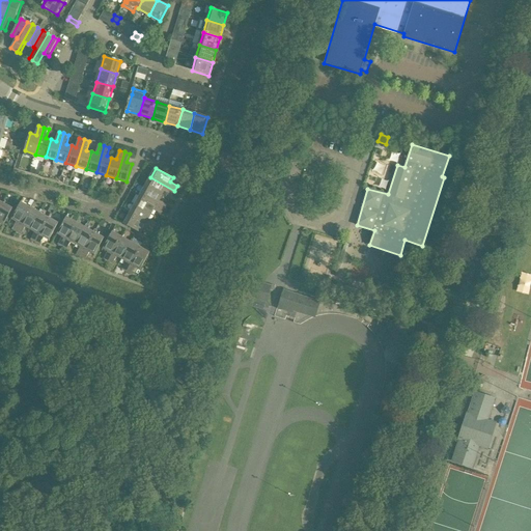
[(172,195),(174,191),(150,177),(145,187),(163,196),(165,192),(172,195)]
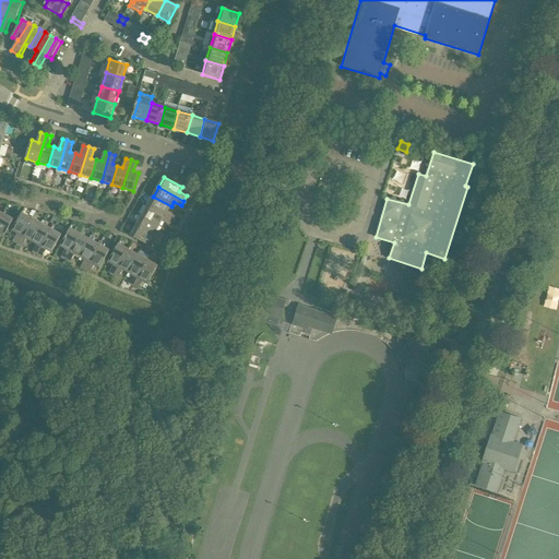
[(173,221),(176,216),(168,212),(171,206),(153,197),(147,206),(173,221)]
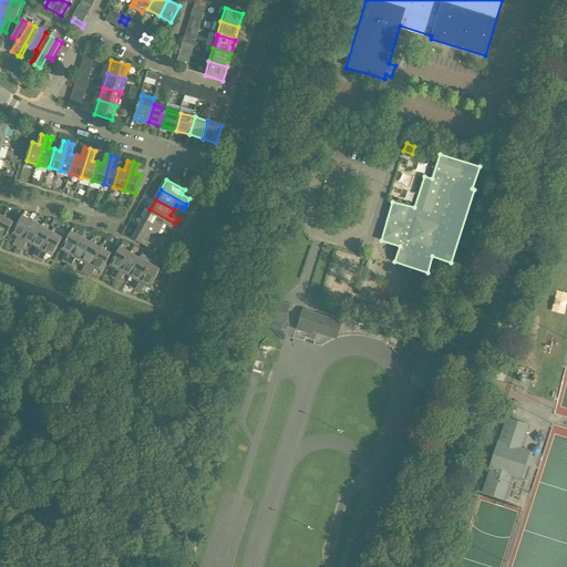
[(173,228),(175,224),(150,209),(144,218),(162,229),(165,224),(173,228)]
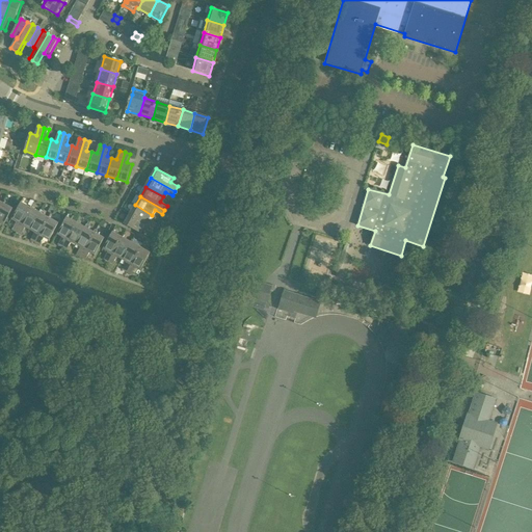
[(18,233),(31,208),(22,203),(12,219),(18,222),(12,230),(18,233)]
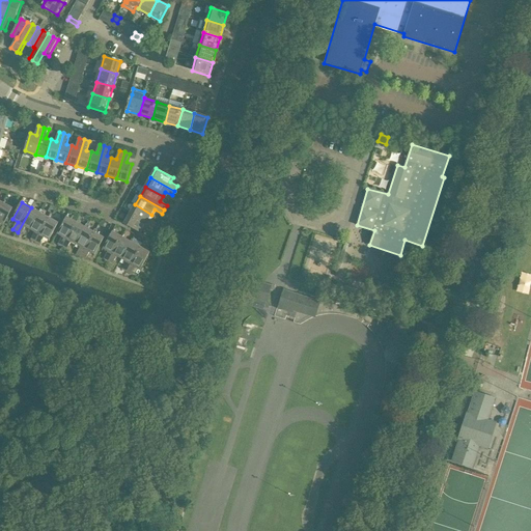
[(0,223),(3,225),(14,208),(4,203),(0,210),(0,223)]
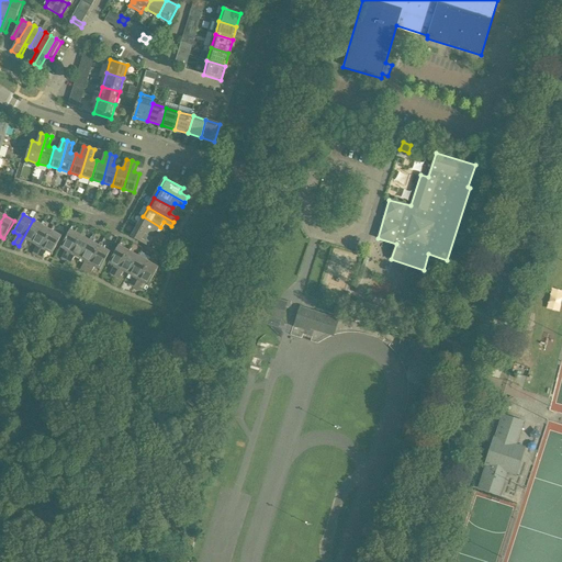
[(164,242),(166,236),(158,232),(160,227),(143,216),(137,226),(164,242)]
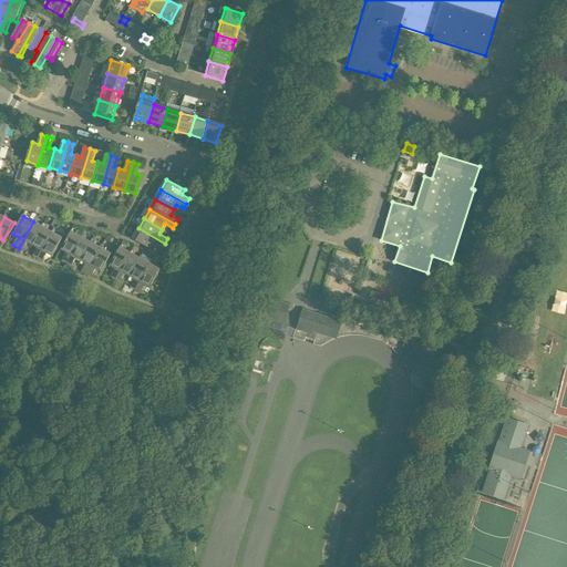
[(33,245),(43,227),(33,222),(19,248),(23,250),(28,241),(33,245)]
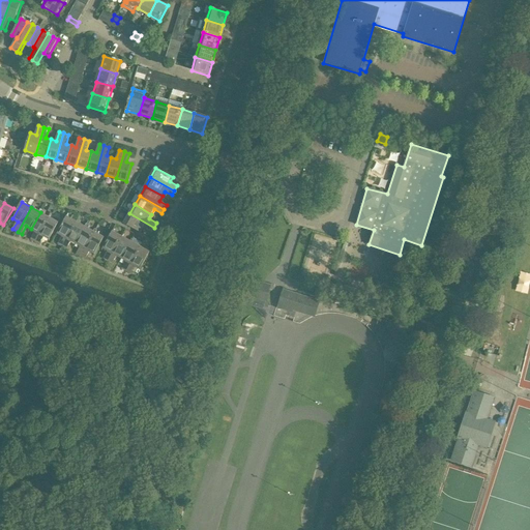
[(35,241),(49,217),(40,212),(31,229),(35,231),(31,239),(35,241)]
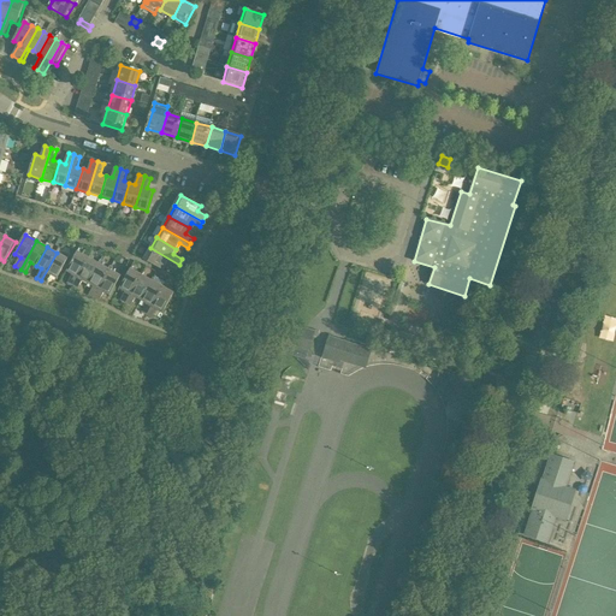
[(176,270),(179,265),(150,248),(144,260),(164,271),(167,265),(176,270)]
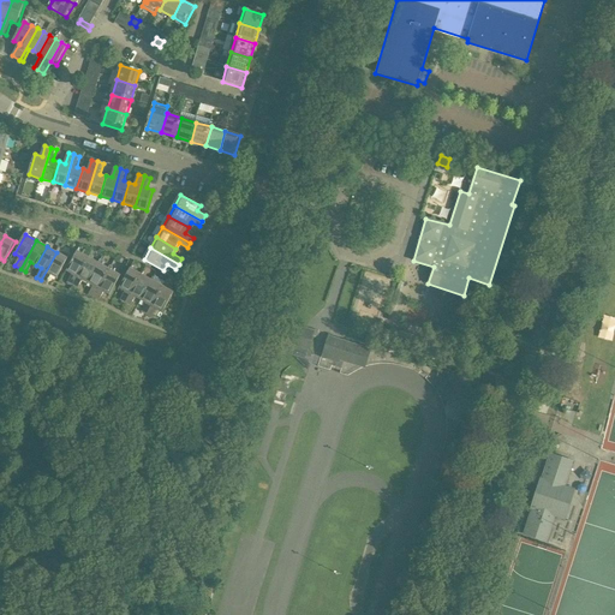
[(73,286),(89,257),(78,251),(67,270),(73,274),(69,282),(73,286)]
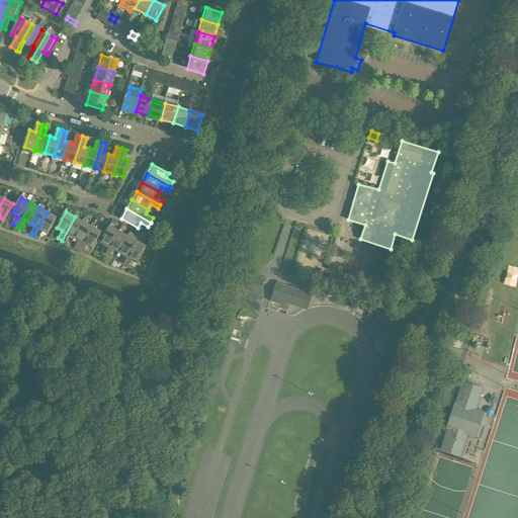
[(49,234),(58,218),(48,212),(34,236),(39,239),(44,231),(49,234)]
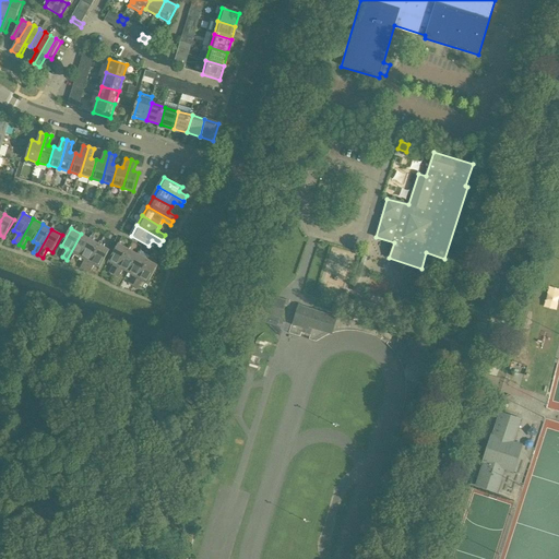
[(81,257),(91,239),(81,234),(67,260),(71,262),(76,254),(81,257)]
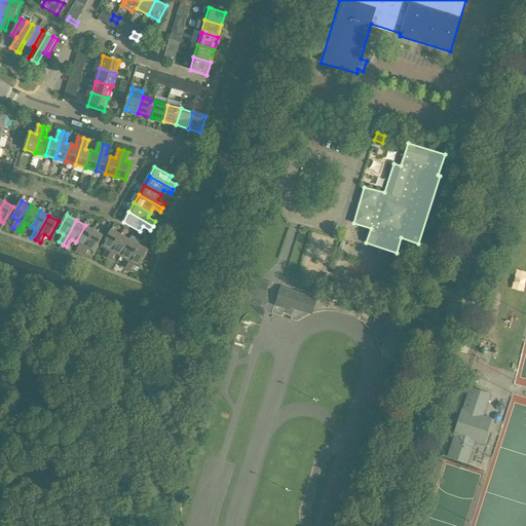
[(76,252),(80,254),(94,230),(85,225),(76,241),(81,245),(76,252)]
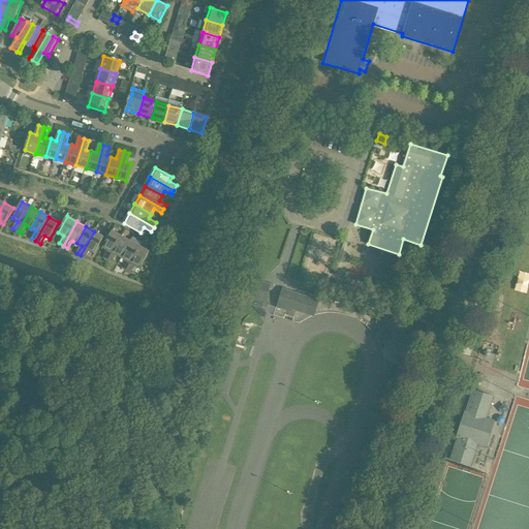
[(109,260),(122,236),(113,230),(103,248),(109,250),(104,257),(109,260)]
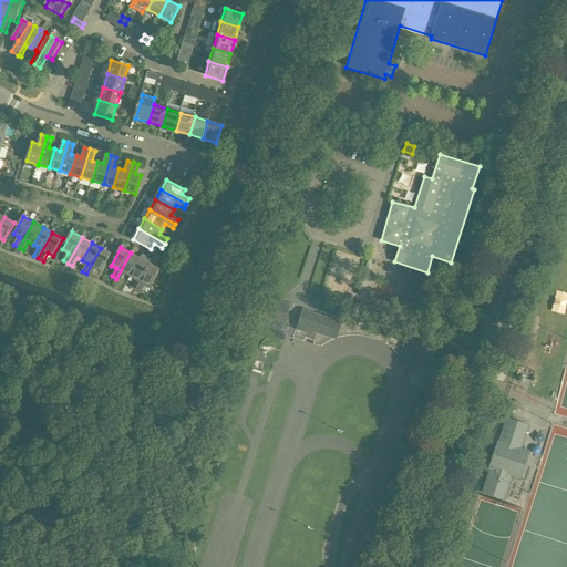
[(86,274),(92,277),(96,269),(102,271),(112,255),(101,248),(86,274)]
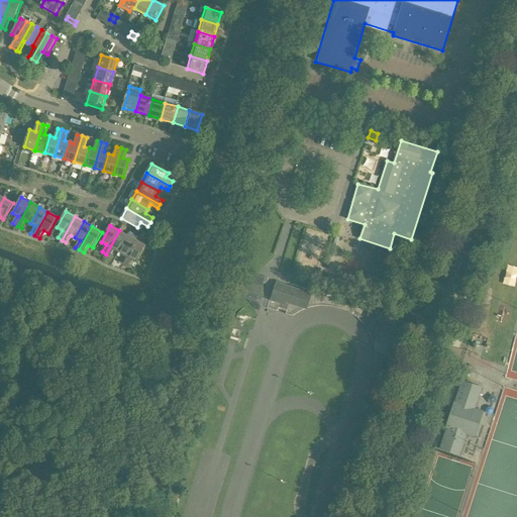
[(119,251),(128,235),(119,230),(106,254),(110,256),(115,249),(119,251)]
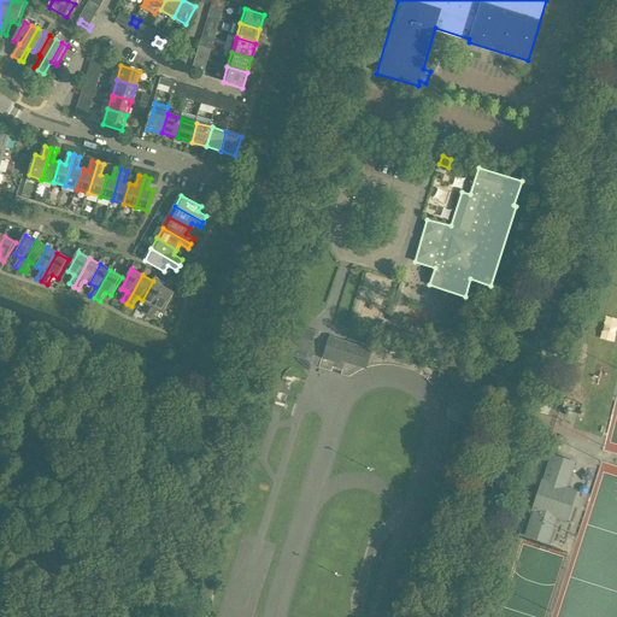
[(165,282),(156,277),(153,281),(142,300),(147,304),(142,312),(148,316),(164,287),(163,287),(165,282)]
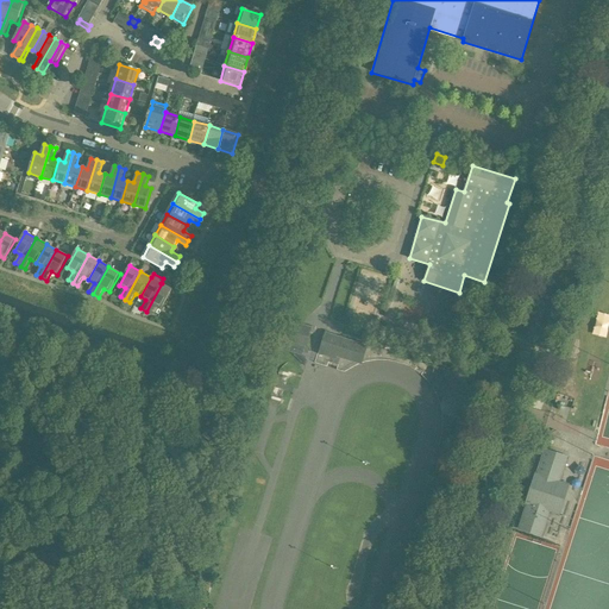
[(162,309),(173,290),(162,283),(146,312),(151,314),(156,306),(162,309)]
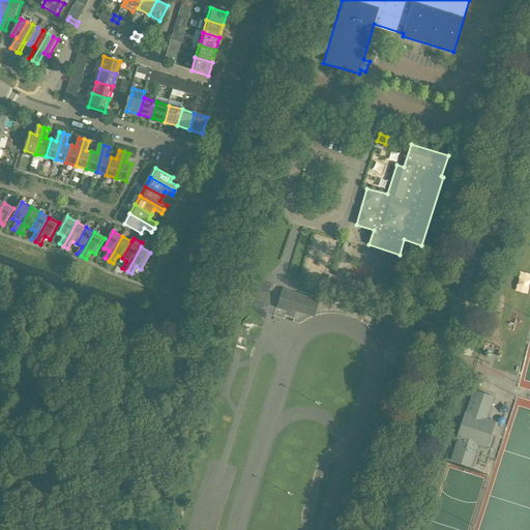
[(265,303),(271,286),(248,278),(241,302),(257,307),(259,301),(265,303)]
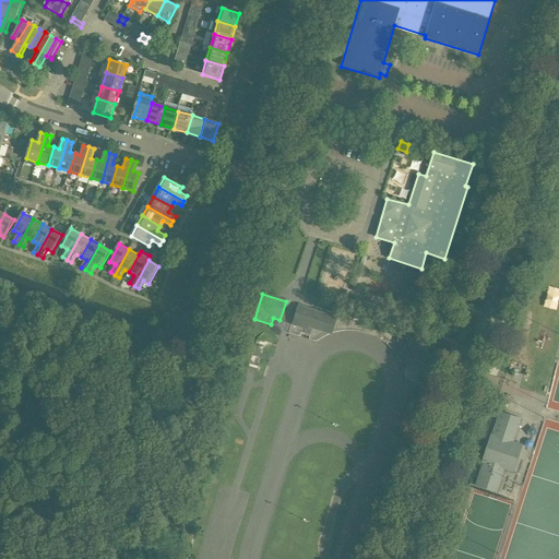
[(334,317),(299,306),(294,324),(301,328),(305,318),(331,326),(334,317)]
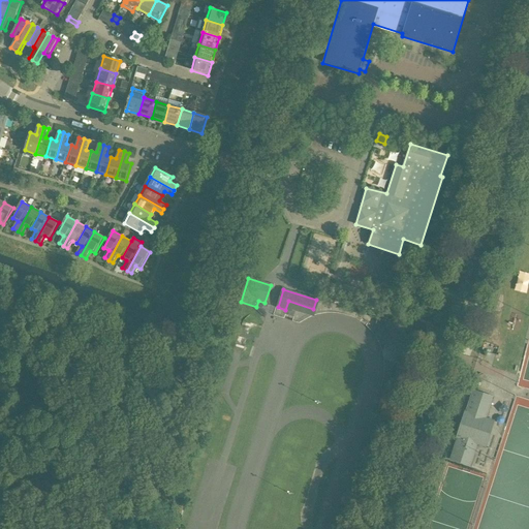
[(236,314),(232,324),(239,327),(242,316),(236,314)]
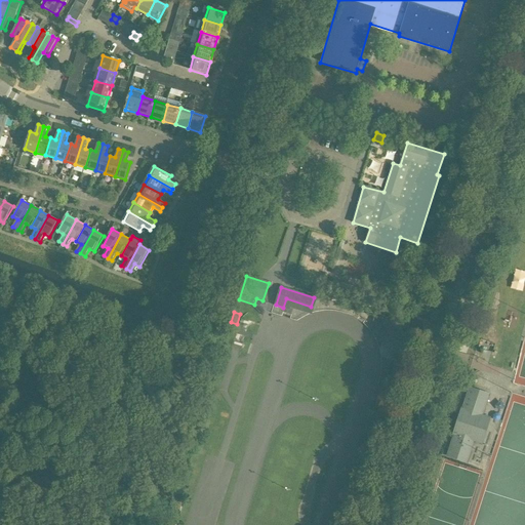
[(481,444),(489,417),(483,415),(489,395),(470,389),(448,455),(468,461),(474,442),(481,444)]
